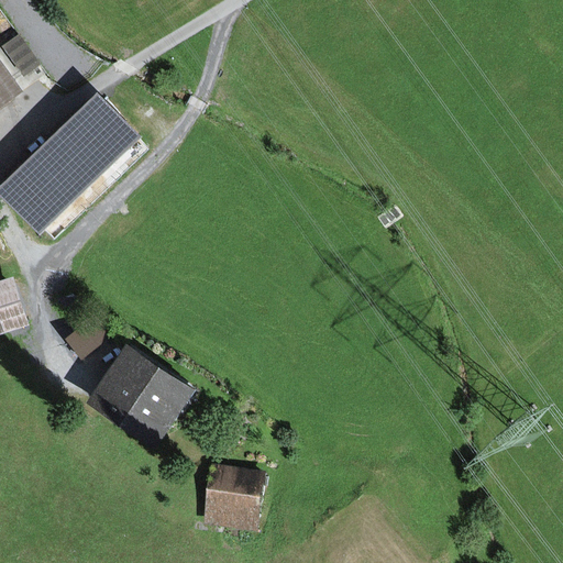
[(0,62),(0,108),(22,92),(0,62)]
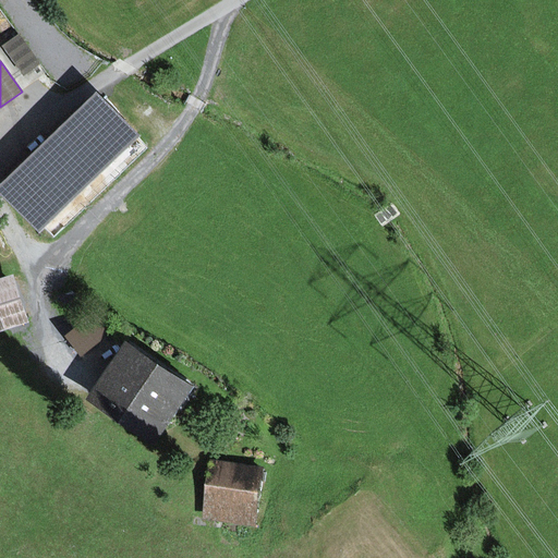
[(96,92),(0,184),(0,194),(38,234),(140,136),(96,92)]
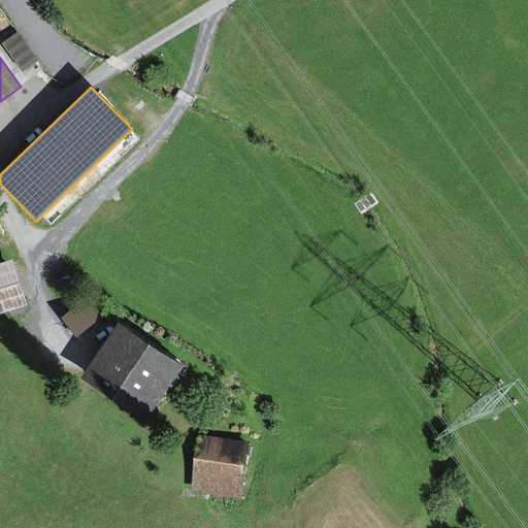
[(12,260),(0,264),(0,314),(27,306),(12,260)]
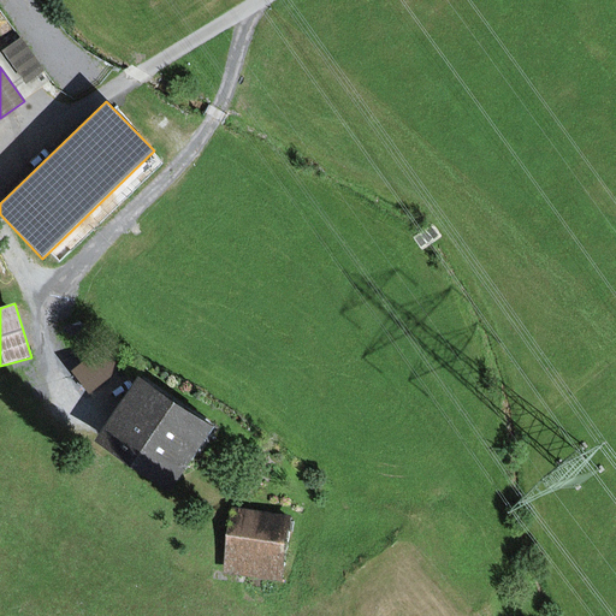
[(138,377),(104,428),(179,480),(215,430),(138,377)]
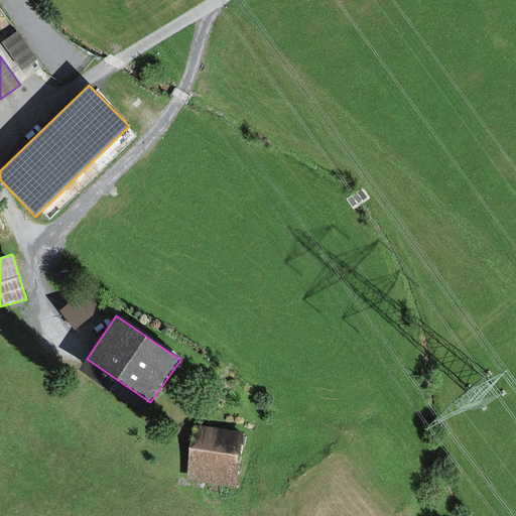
[(194,425),(186,480),(236,487),(243,432),(194,425)]
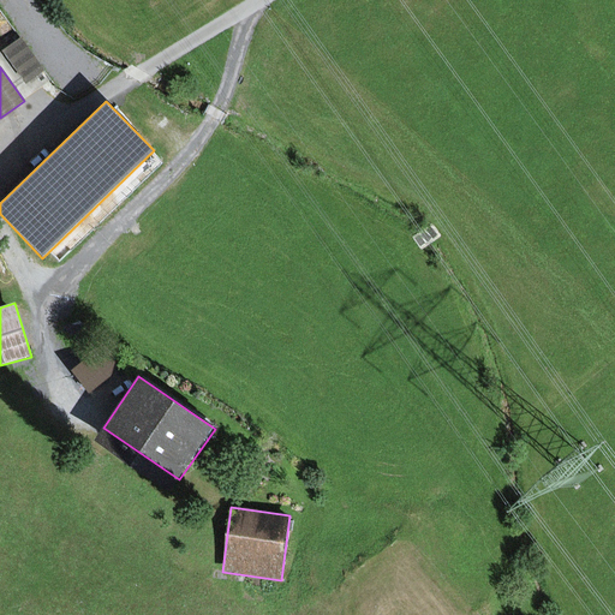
All buildings are outlined.
